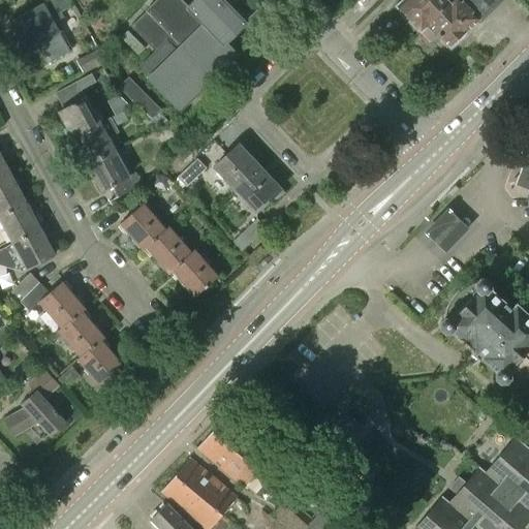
[(49,0),(9,22),(25,52),(37,45),(48,64),(71,51),(60,31),(58,32),(53,23),(63,18),(61,13),(72,6),(68,0),(49,0)]
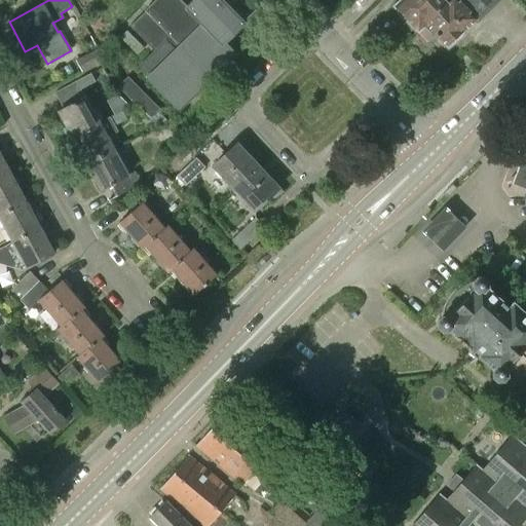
[(220,0),(195,0),(188,7),(180,0),(154,0),(144,11),(145,11),(129,26),(129,27),(141,38),(154,51),(154,52),(140,67),(149,76),(148,77),(179,109),(234,54),(223,43),(243,24),(220,0)]
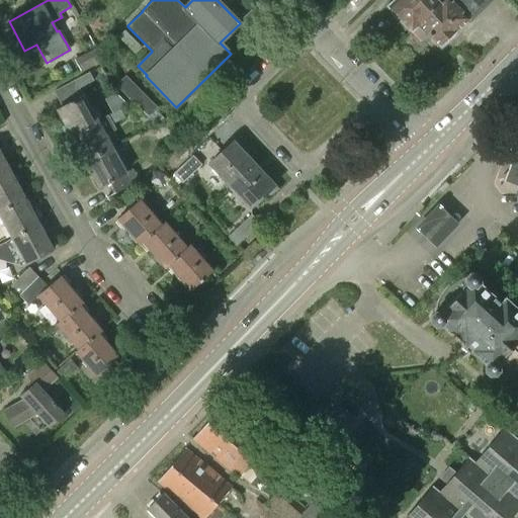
[(409,27),(436,1),(435,0),(396,0),(389,7),(409,27)]
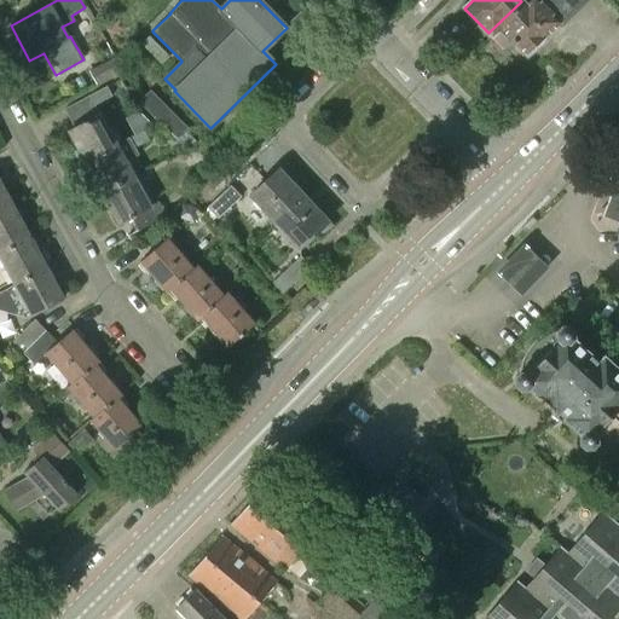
[(526,0),(522,4),(521,1),(489,33),(492,38),(492,36),(504,48),(513,40),(527,56),(583,0),(526,0)]
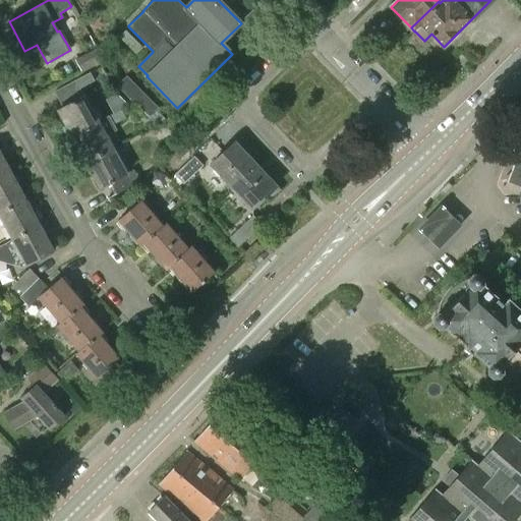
[(74,60),(80,71),(81,72),(103,60),(97,49),(74,60)]
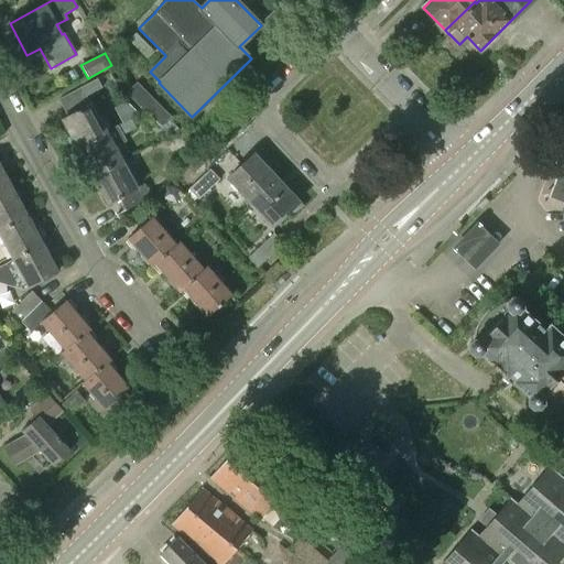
[(67,117),(90,105),(86,97),(101,88),(97,79),(58,100),(64,110),(67,117)]
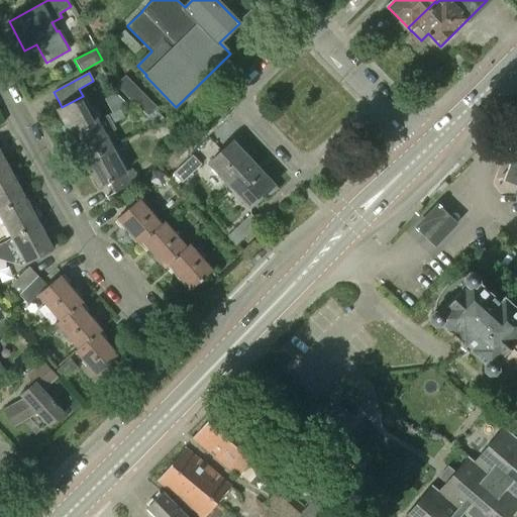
[(150,115),(156,110),(158,108),(124,76),(115,85),(147,119),(150,115)]
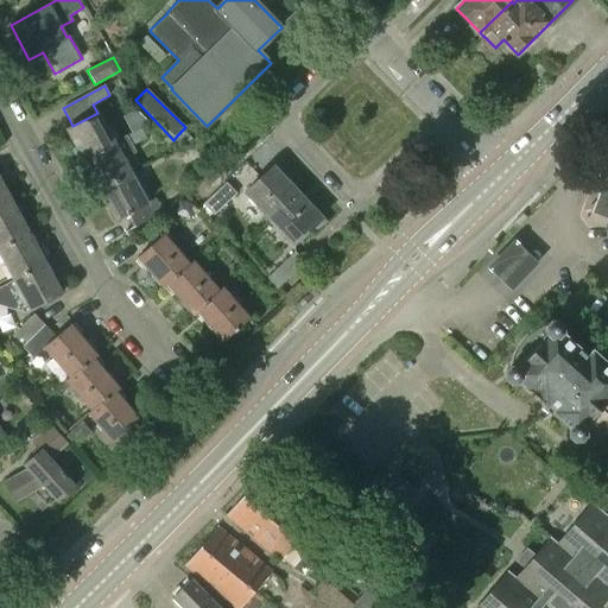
[(97,112),(97,113),(73,126),(67,130),(83,160),(116,141),(97,112)]
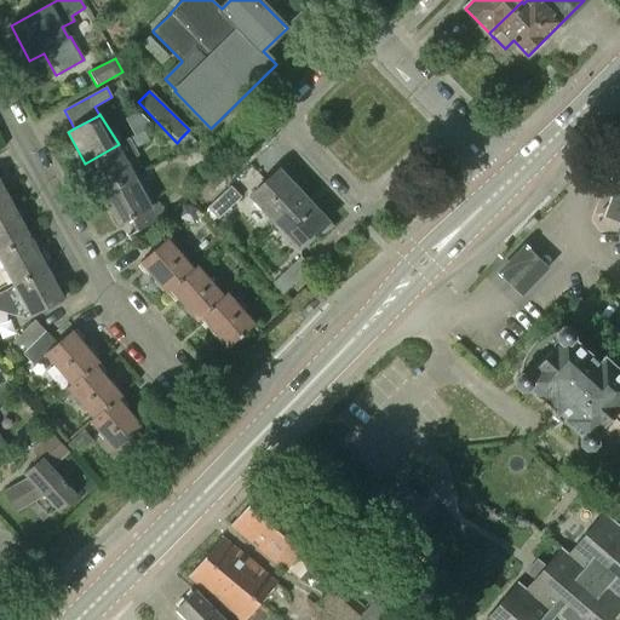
[(119,144),(85,164),(102,194),(133,177),(125,160),(135,154),(133,150),(149,142),(143,131),(119,144)]
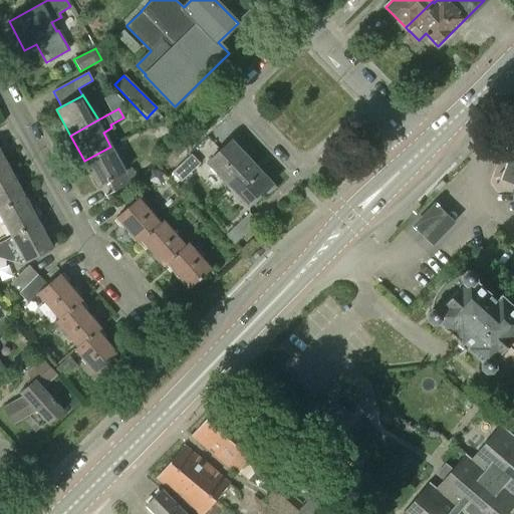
[(169,150),(176,158),(186,149),(178,141),(169,150)]
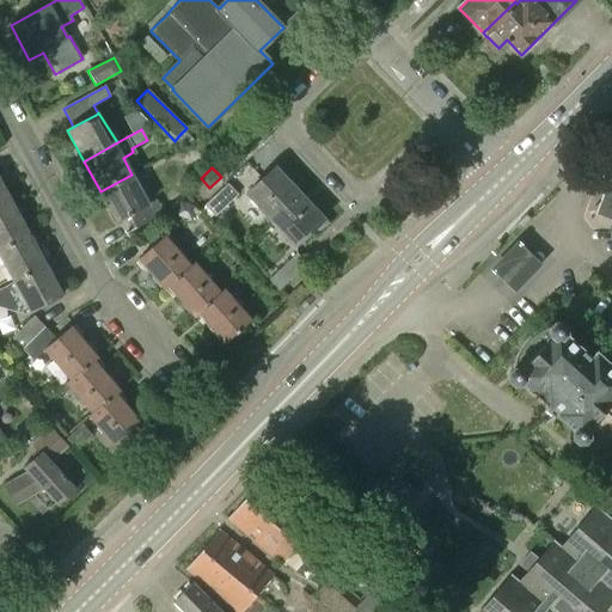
[(271,220),(299,194),(275,167),(248,194),(271,220)]
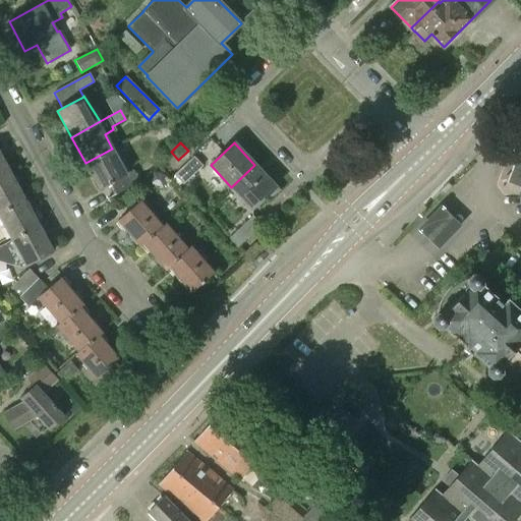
[(112,149),(85,163),(100,189),(110,184),(115,194),(139,182),(133,170),(126,174),(112,149)]
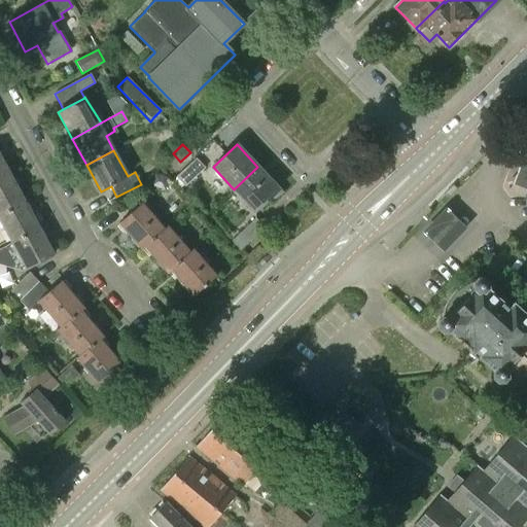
[(0,181),(11,176),(0,154),(0,181)]
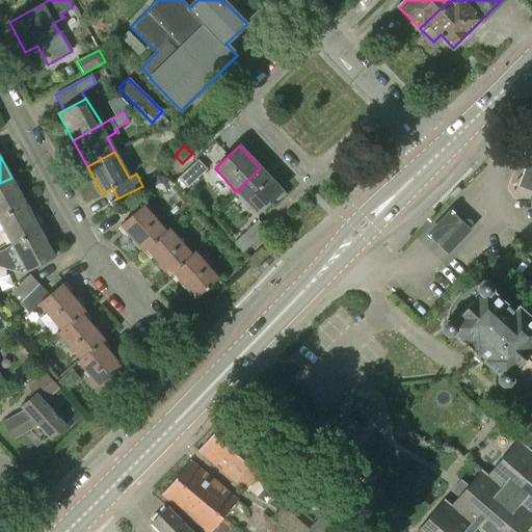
[(531,159),(529,158),(519,186),(531,191),(531,192),(529,200),(531,202),(531,159)]
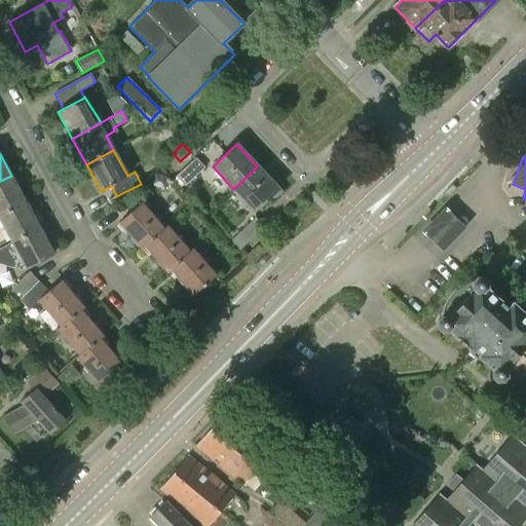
[(204,167),(197,159),(195,157),(175,177),(184,186),(204,167)]
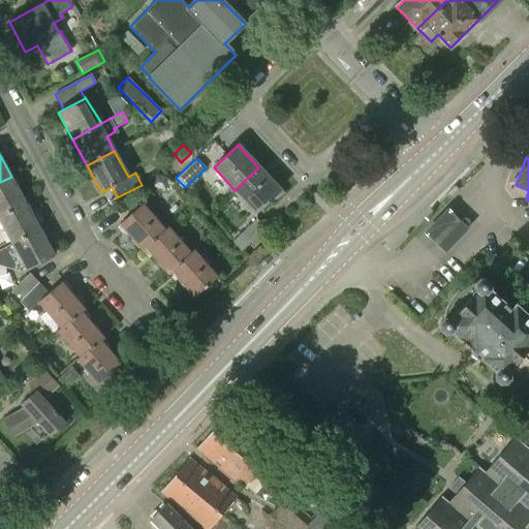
[(258,167),(235,190),(256,212),(270,199),(274,204),(284,194),(258,167)]
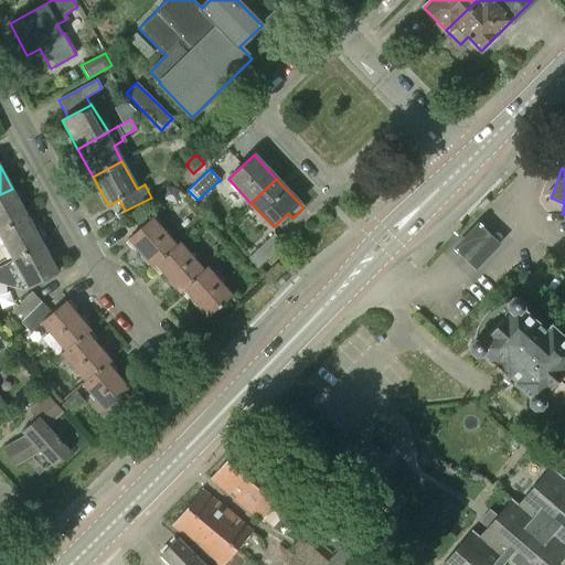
[(12,189),(0,194),(0,231),(27,216),(12,189)]
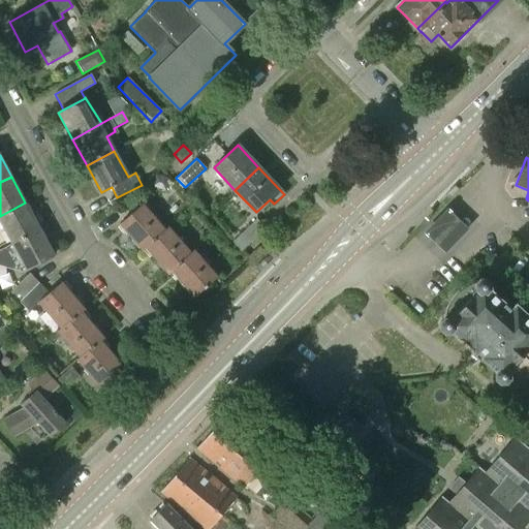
[(0,216),(0,226),(3,225),(12,243),(39,228),(25,203),(0,216)]
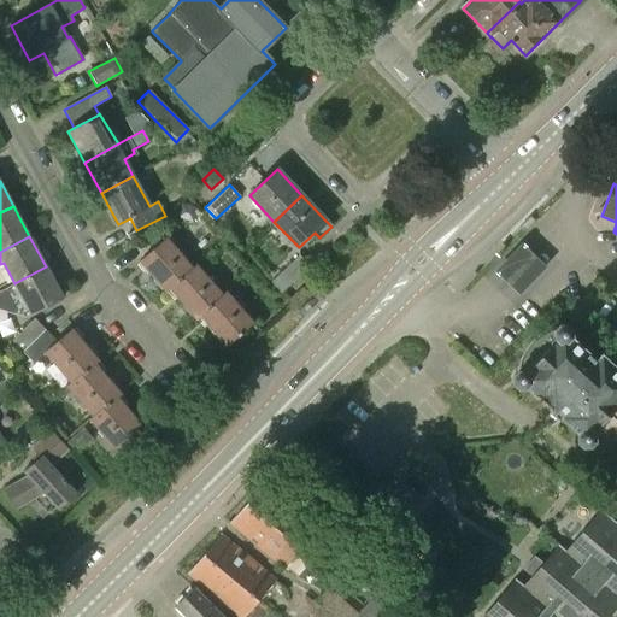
[(166,292),(197,265),(195,265),(192,269),(165,239),(140,260),(166,292)]
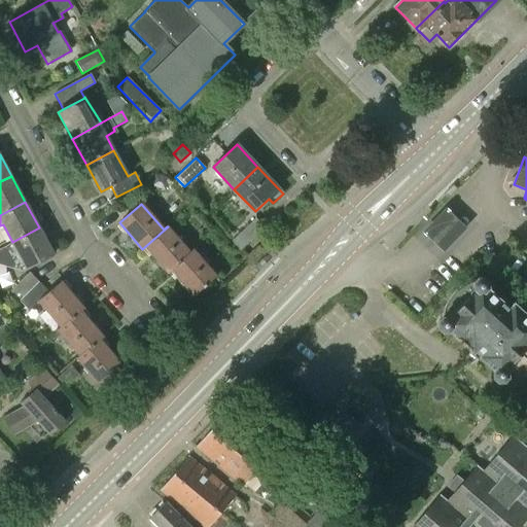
[(265,227),(256,218),(255,218),(232,241),(241,250),(265,227)]
